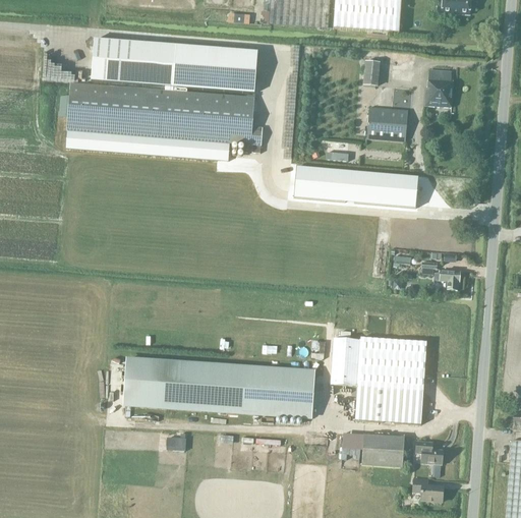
[(264,0),(263,21),(328,26),(330,0),(264,0)]
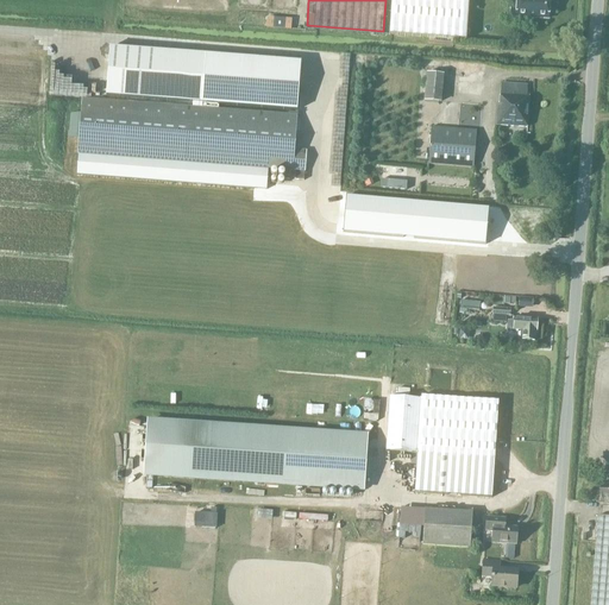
[(391,0),(390,31),(469,37),(470,0),(391,0)]
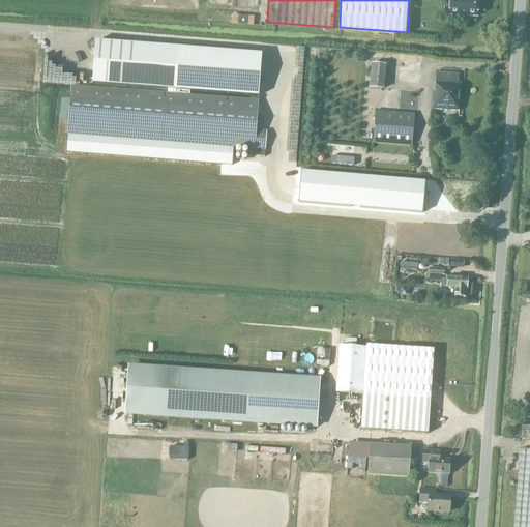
[(476,13),(477,0),(445,0),(445,2),(450,2),(449,11),(451,11),(451,15),(460,16),(460,12),(476,13)]
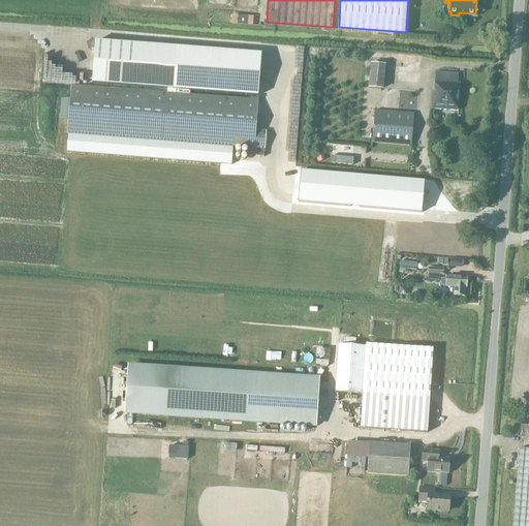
[(95,37),(92,79),(176,86),(179,44),(95,37)]
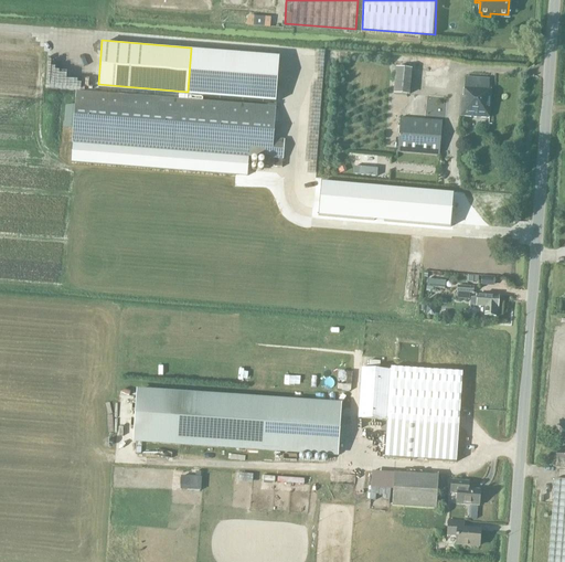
[(279,54),(191,48),(188,92),(276,99),(279,54)]
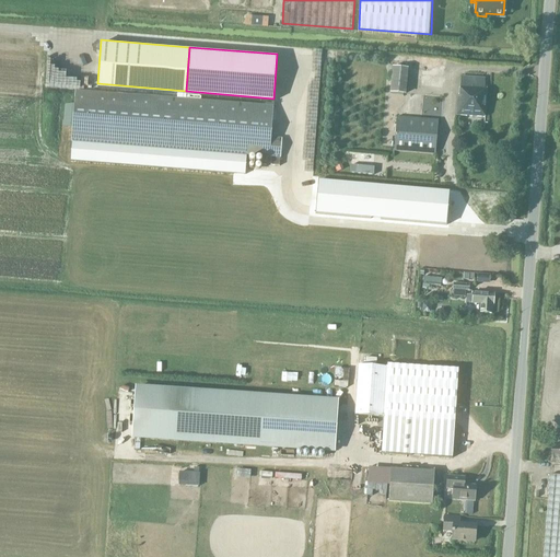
[(393,62),(391,89),(405,90),(406,64),(393,62)]
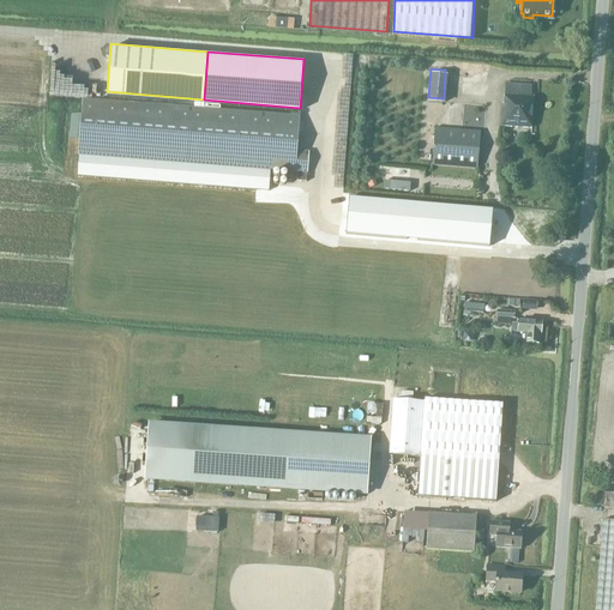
[(506,82),(504,102),(503,102),(500,124),(531,126),(535,83),(506,82)]
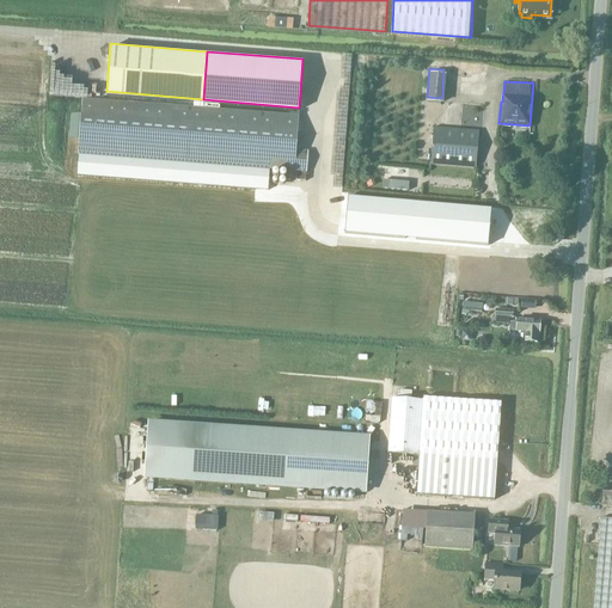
[(80,148),(80,151),(273,165),(298,167),(297,178),(306,178),(306,169),(308,169),(310,147),(298,146),(300,111),(84,94),(80,148)]
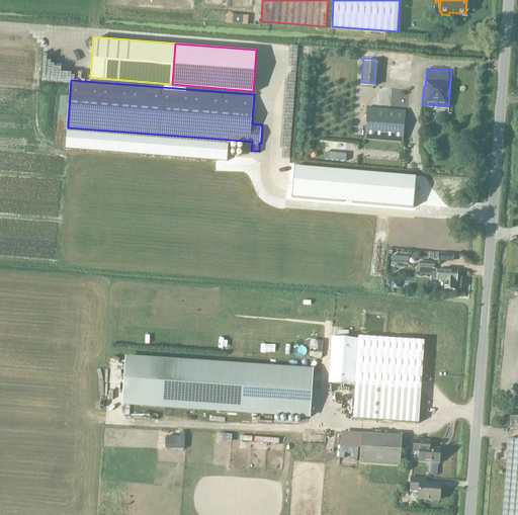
[(365,136),(403,140),(406,107),(368,104),(365,136)]
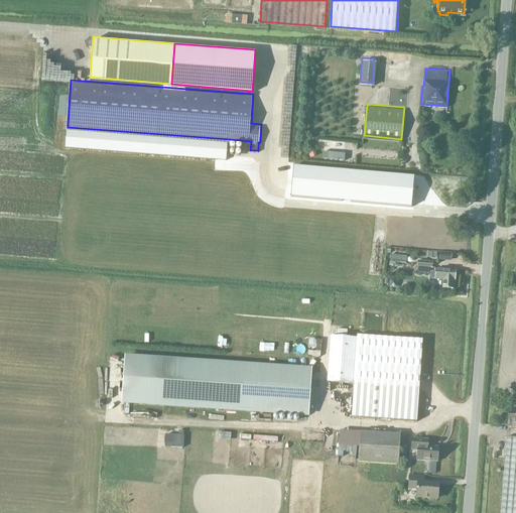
[(310,156),(316,153),(313,146),(307,148),(310,156)]
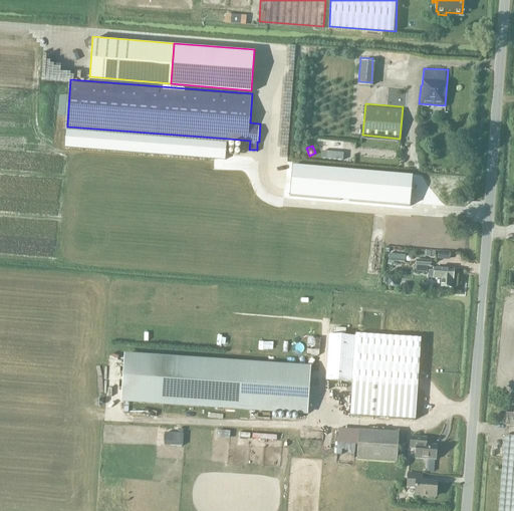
[(292,164),(289,194),(410,204),(412,175),(292,164)]
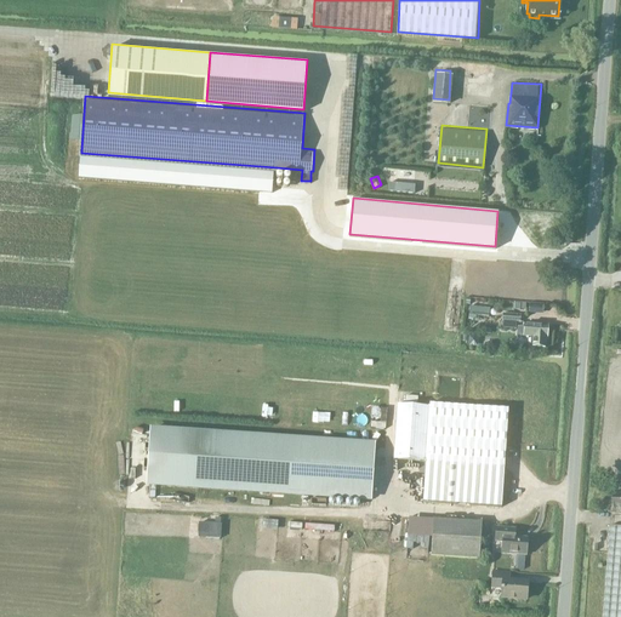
[(469,310),(489,313),(490,304),(471,302),(469,310)]
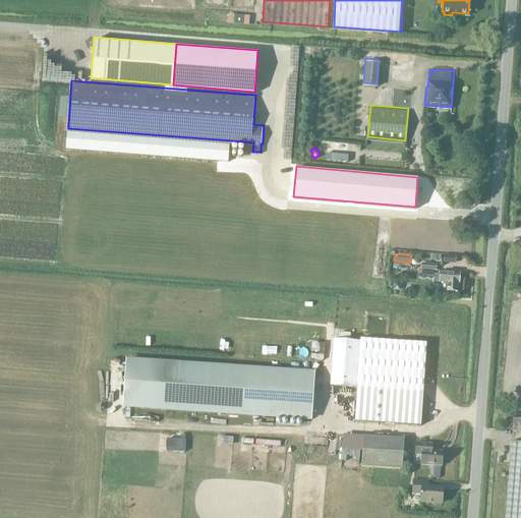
[(422,260),(421,267),(437,268),(437,261),(422,260)]
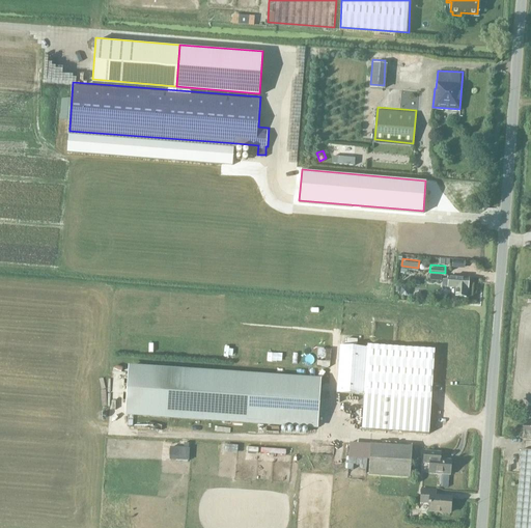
[(444,279),(443,285),(454,285),(453,294),(466,295),(467,286),(468,286),(469,276),(448,275),(447,279),(444,279)]
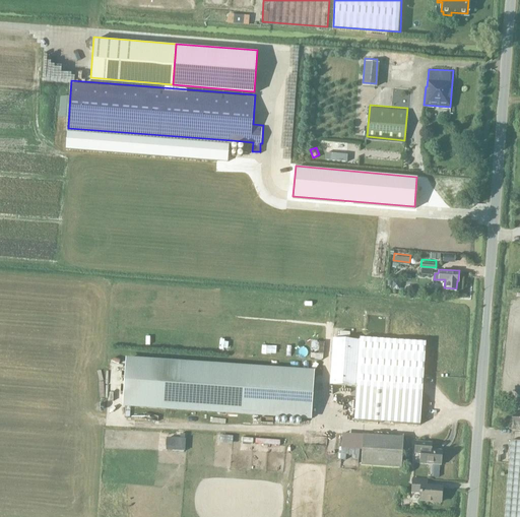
[(356,385),(354,417),(420,422),(424,372),(426,340),(360,335),(360,338),(356,385)]
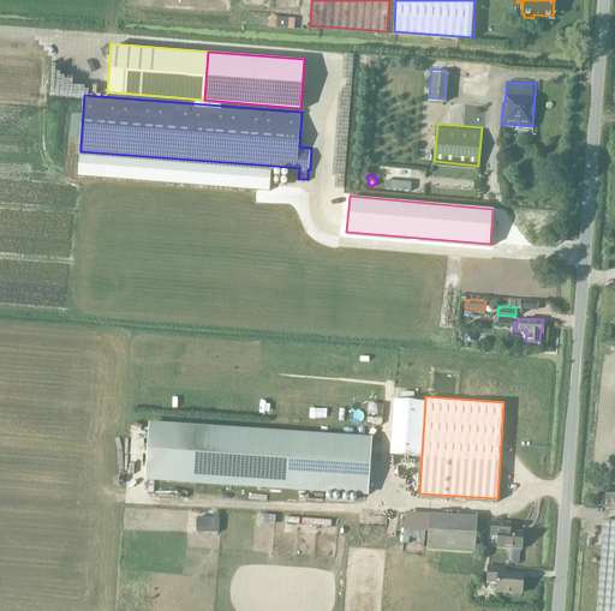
[(394,397),(390,453),(422,455),(425,400),(394,397)]
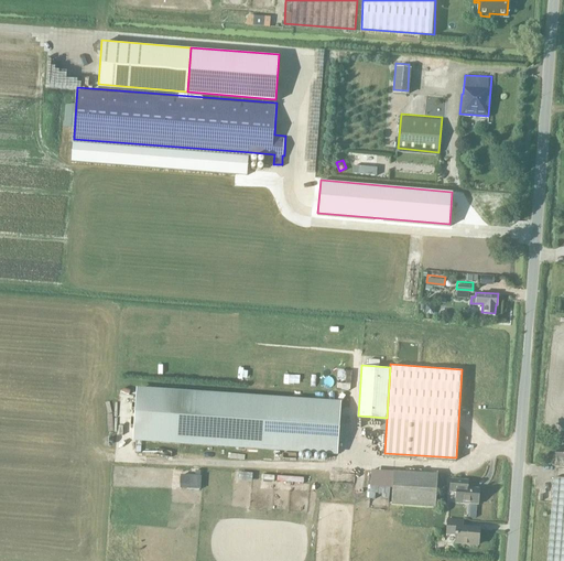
[(133,438),(337,452),(340,399),(137,385),(133,438)]
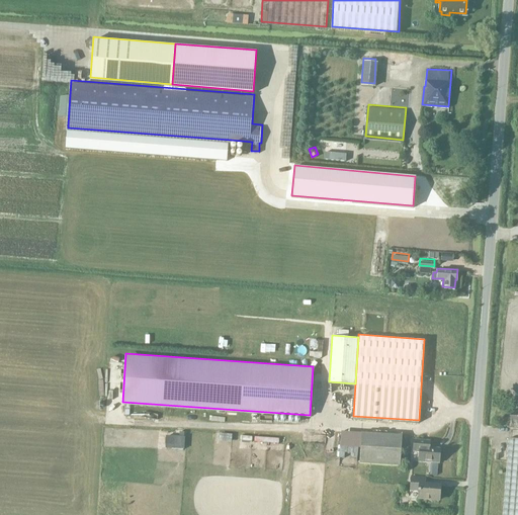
[(362,435),(360,465),(401,467),(402,438),(362,435)]
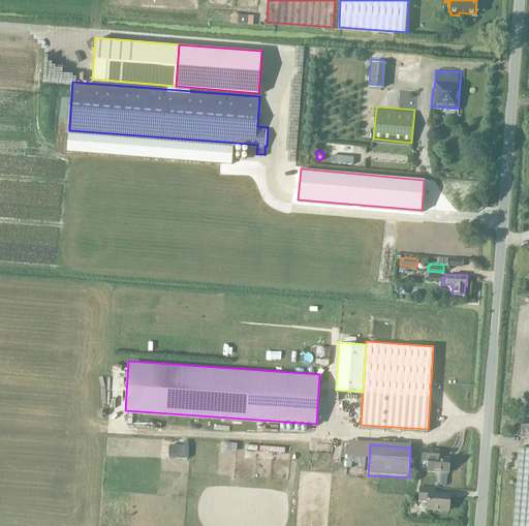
[(528,525),(528,446),(521,446),(521,453),(514,525),(528,525)]
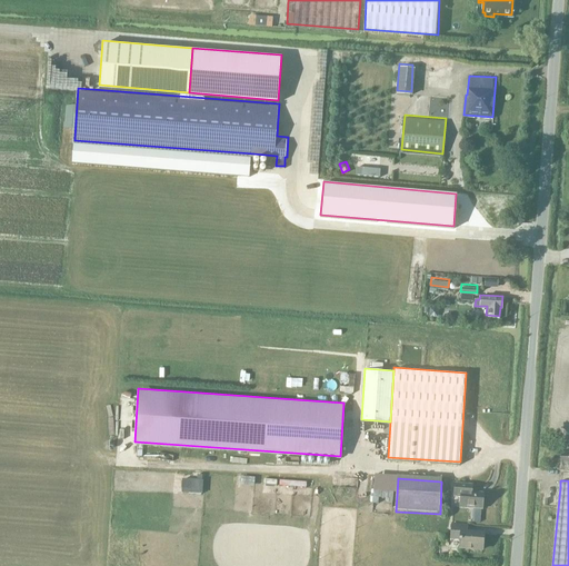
[(460,506),(482,507),(485,492),(468,490),(469,483),(456,482),(455,494),(461,495),(460,506)]
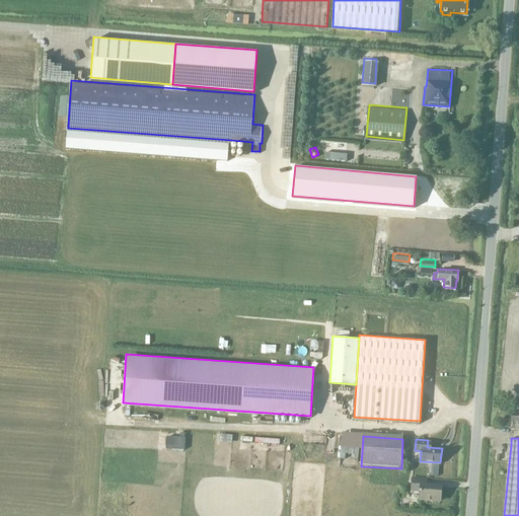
[(441,484),(439,484),(426,483),(426,476),(413,475),(412,489),(419,489),(419,498),(439,499),(440,492),(441,484)]
